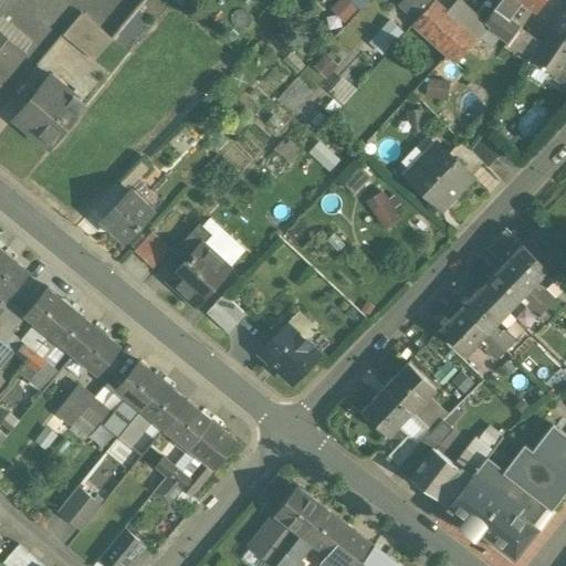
[(0,0),(0,18),(0,19),(13,0),(0,0)]
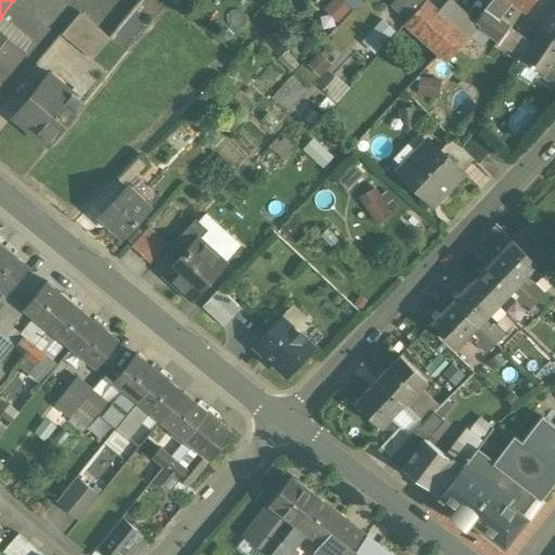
[(532,0),(491,0),(475,24),(479,28),(478,29),(497,43),(507,28),(499,22),(512,4),(524,13),(532,0)]
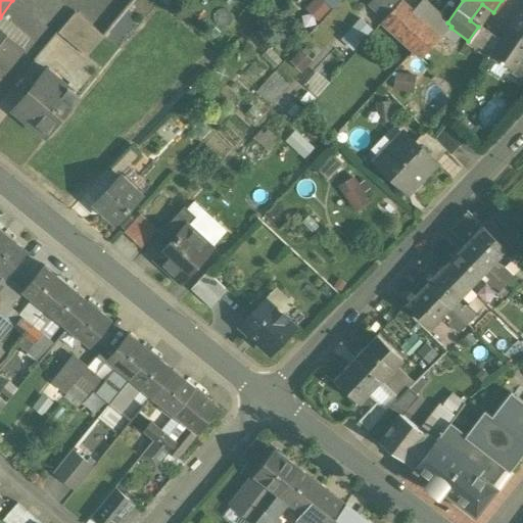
[(439,39),(400,3),(381,25),(420,59),(439,39)]
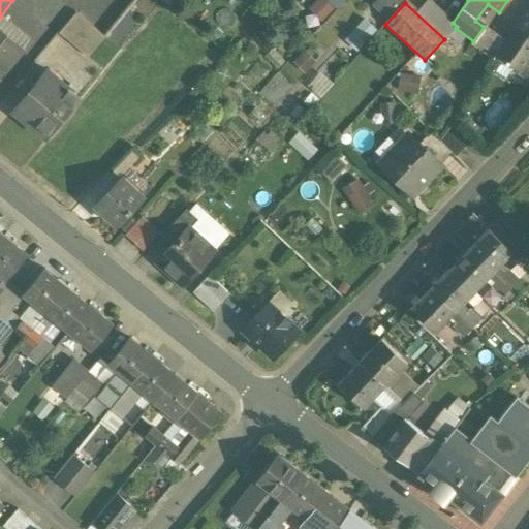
[(528,8),(516,31),(528,39),(528,8)]
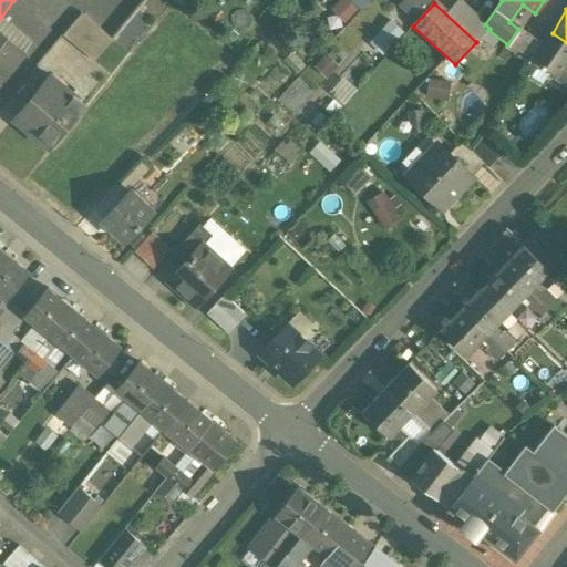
[(113,40),(82,14),(63,37),(95,62),(113,40)]
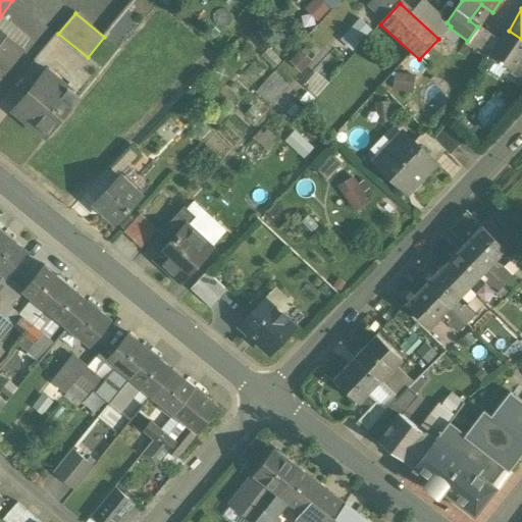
[(357,50),(374,30),(362,19),(345,40),(357,50)]
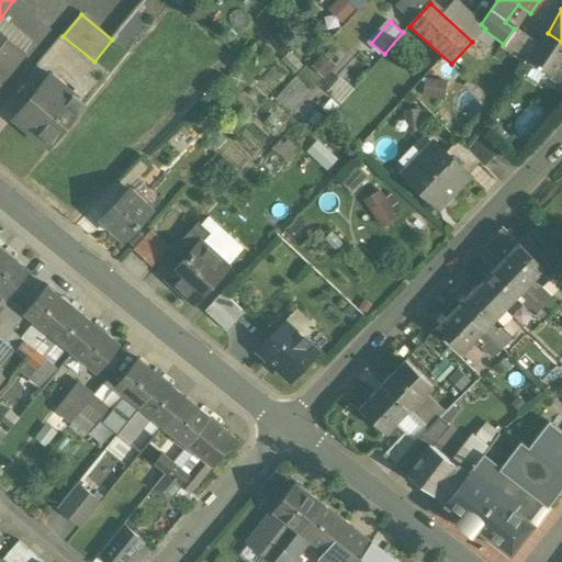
[(536,45),(514,29),(503,44),(499,49),(523,66),(536,45)]
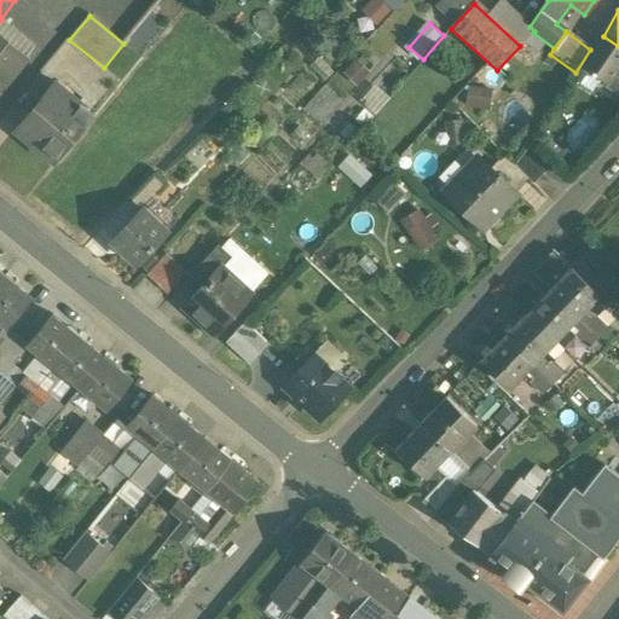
[(0,35),(0,91),(23,64),(9,52),(13,47),(0,35)]
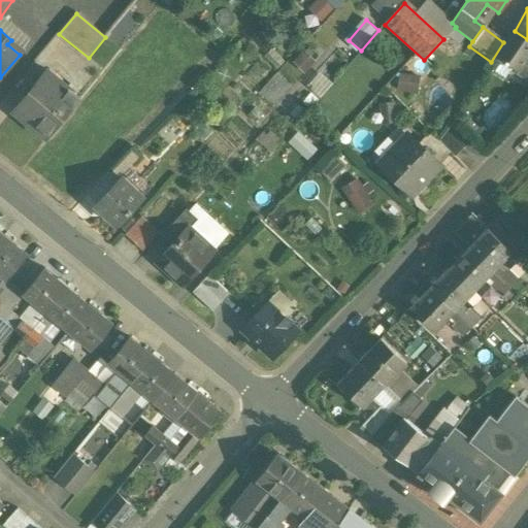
[(527,57),(527,39),(515,31),(496,59),(518,73),(522,67),(527,57)]
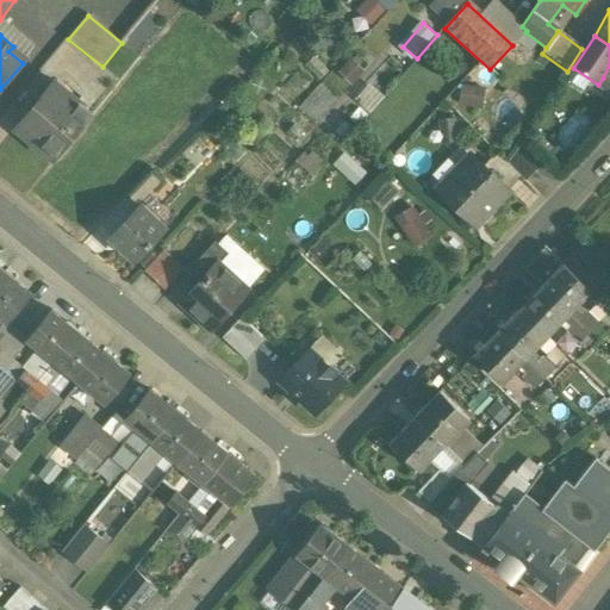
[(609,81),(603,78),(598,85),(597,88),(609,97),(609,81)]
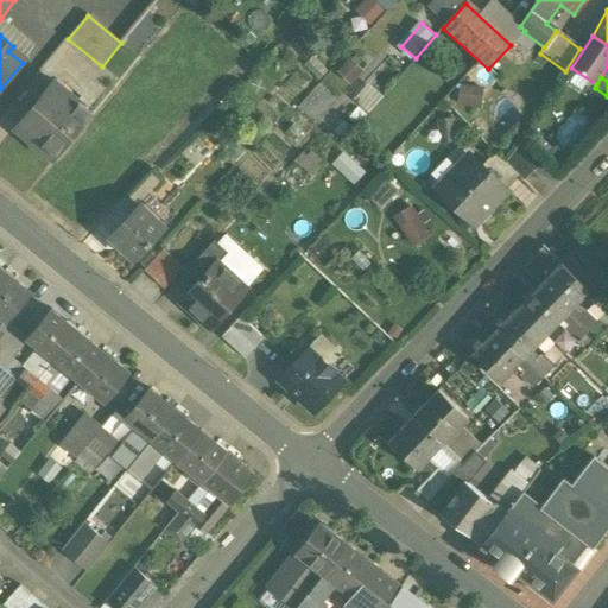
[(54,82),(16,128),(56,162),(94,114),(54,82)]
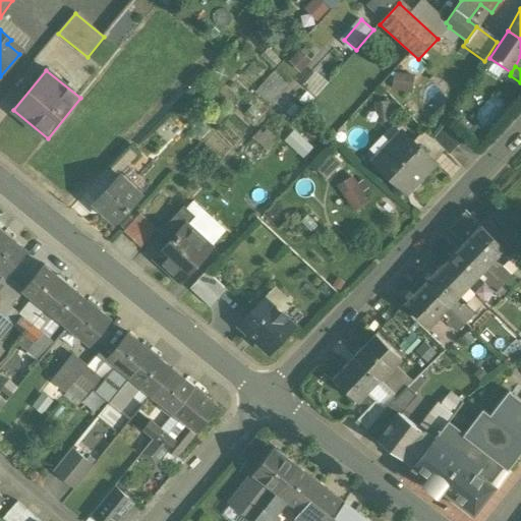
[(398,73),(395,89),(414,94),(418,77),(398,73)]
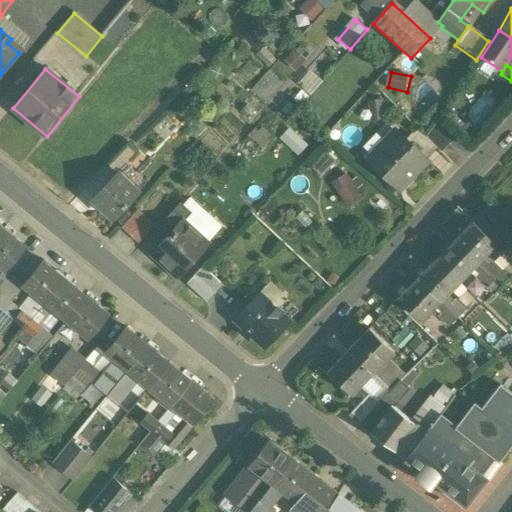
[(456,137),(441,121),(425,138),(440,154),(456,137)]
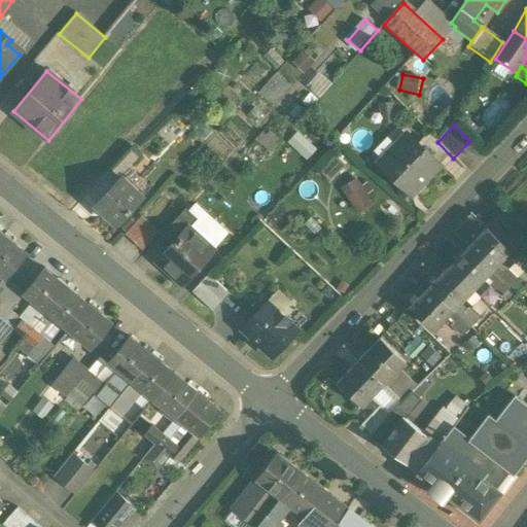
[(448,154),(428,134),(416,146),(436,166),(448,154)]
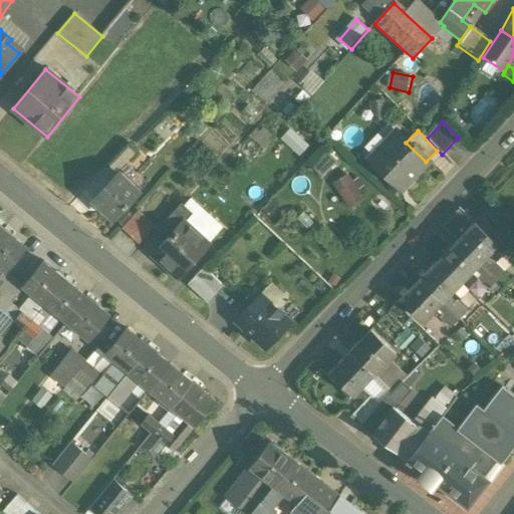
[(396,134),(368,162),(399,190),(426,162),(406,143),(396,134)]
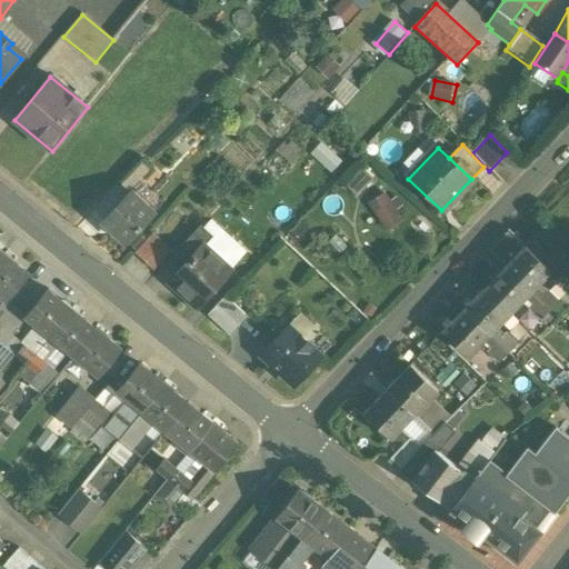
[(142,162),(117,188),(126,197),(130,192),(131,193),(151,171),(142,162)]
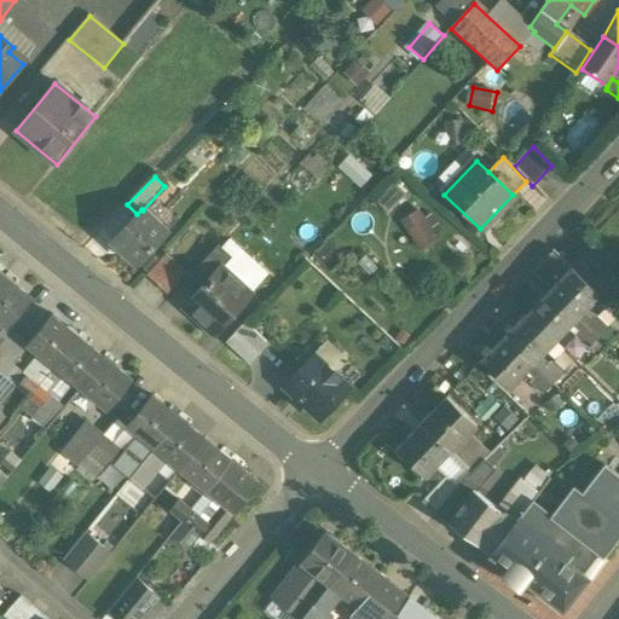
[(137,214),(110,243),(136,266),(167,232),(143,210),(142,209),(137,214)]
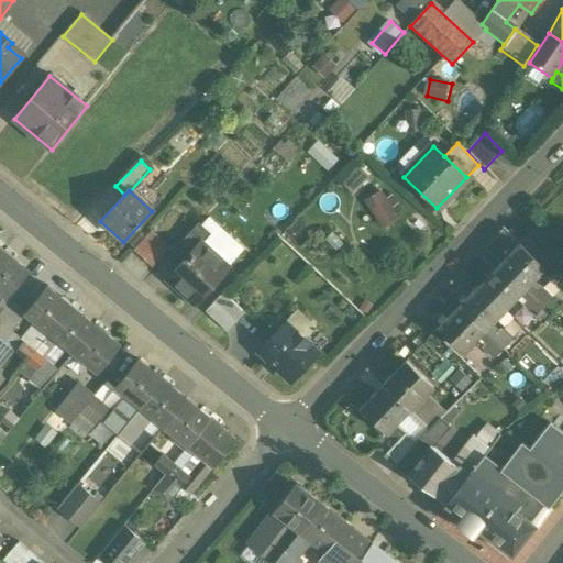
[(388,190),(368,198),(381,229),(400,221),(388,190)]
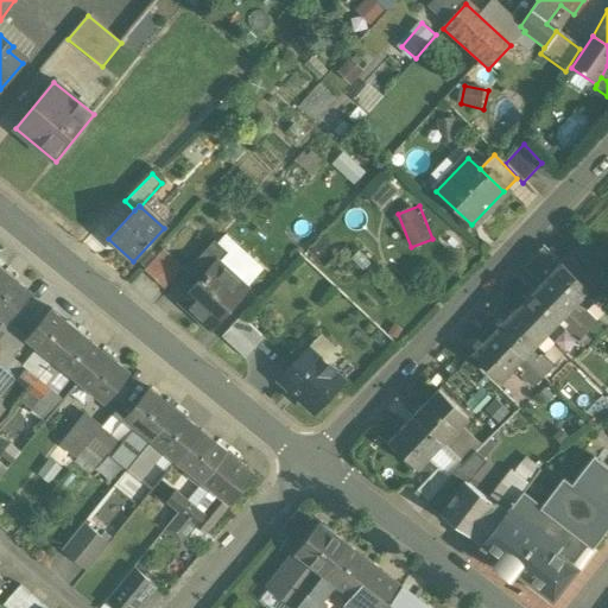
[(213,242),(184,273),(197,285),(213,268),(226,254),(213,242)]
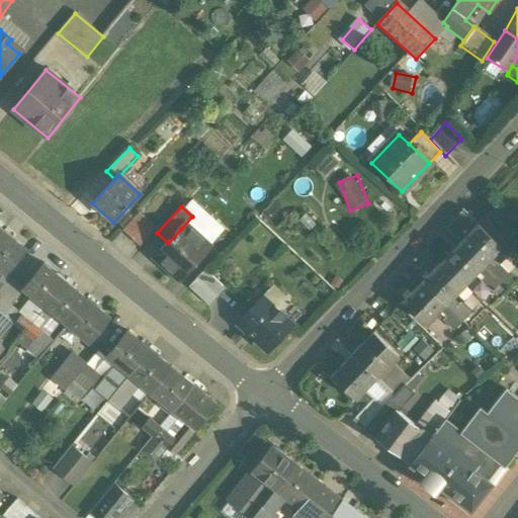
[(462,210),(444,231),(458,244),(477,225),(462,210)]
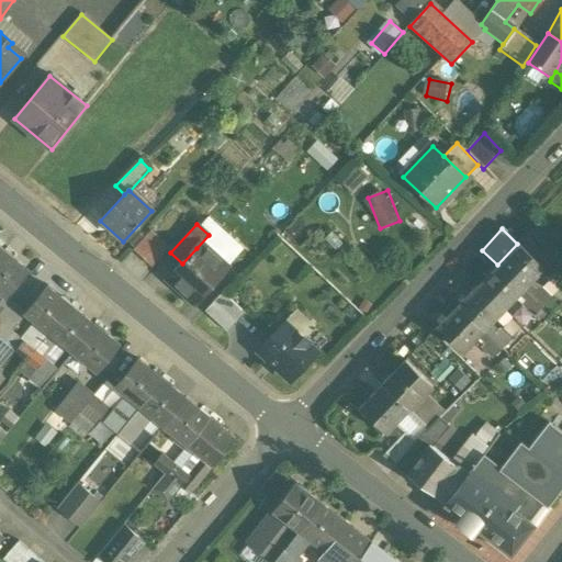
[(149,232),(132,249),(150,268),(168,249),(149,232)]
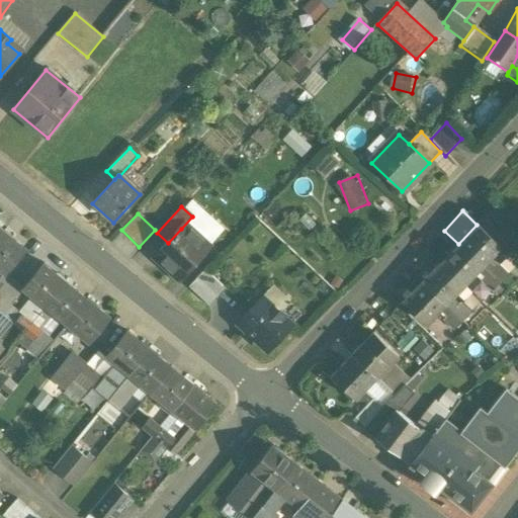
[(501,248),(477,225),(458,244),(483,267),(487,262),(501,248)]
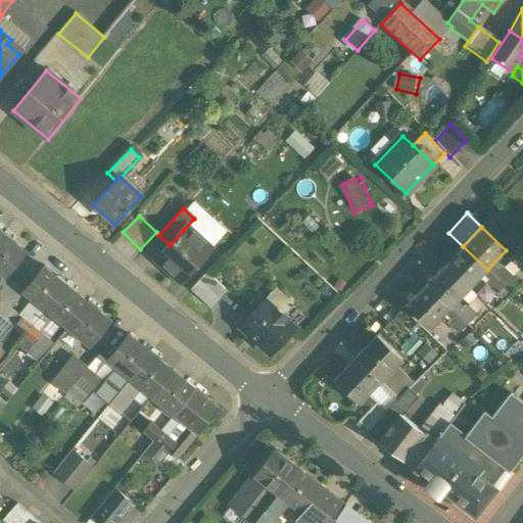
[(183,231),(170,245),(155,260),(181,283),(207,253),(183,231)]
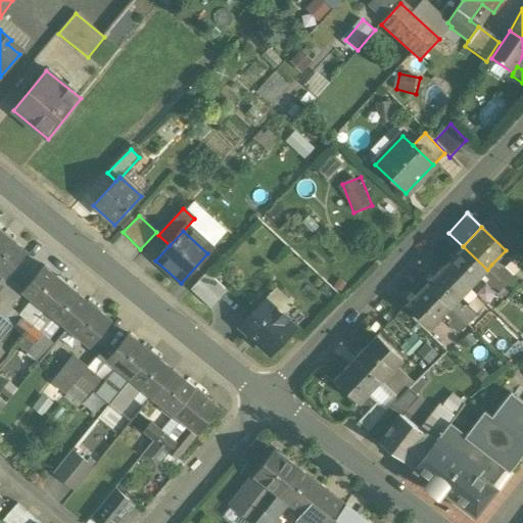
[(4,234),(0,238),(0,273),(6,279),(27,253),(4,234)]
